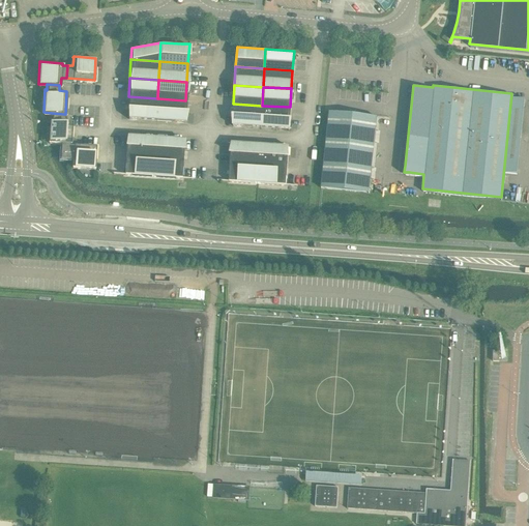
[(127,116),(155,118),(157,98),(128,96),(127,116)]
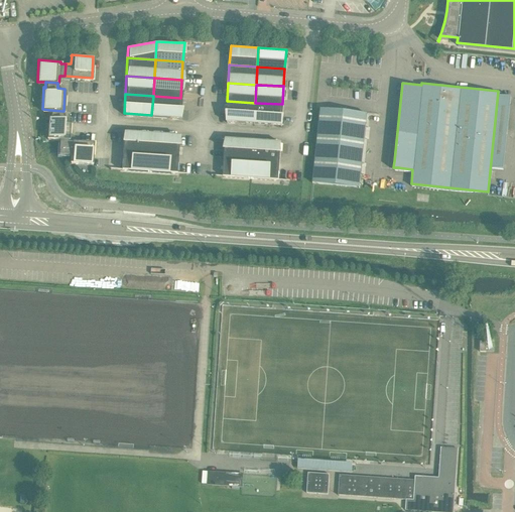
[(153,96),(151,115),(179,116),(180,98),(153,96)]
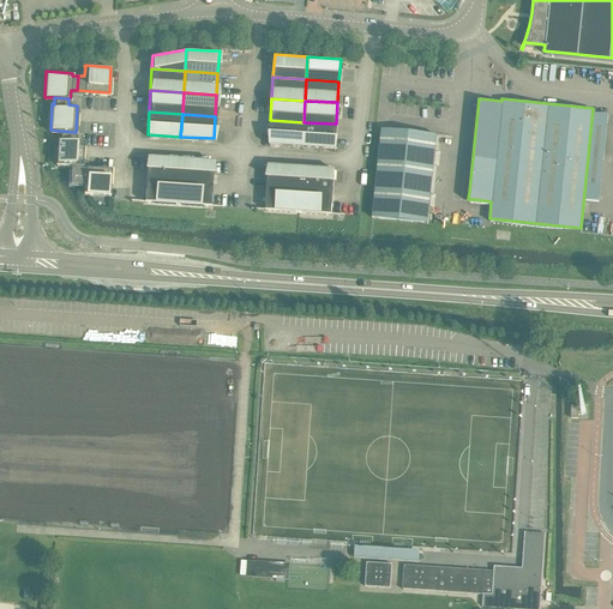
[(269,142),(301,144),(304,122),(270,120),(269,142)]
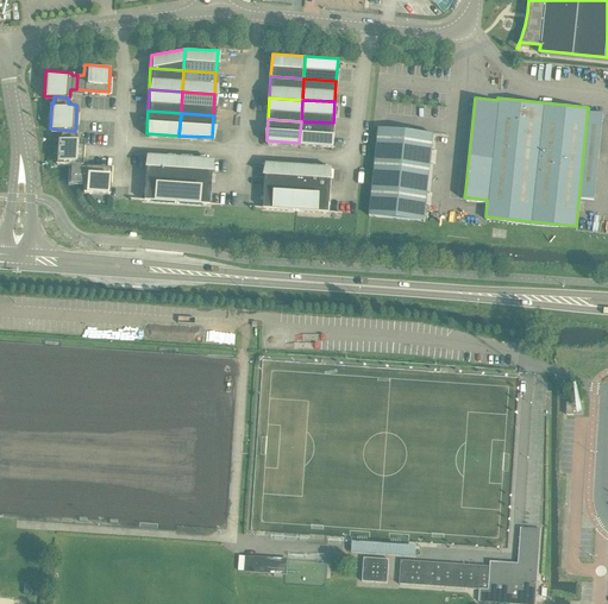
[(301,121),(299,143),(332,145),(333,123),(301,121)]
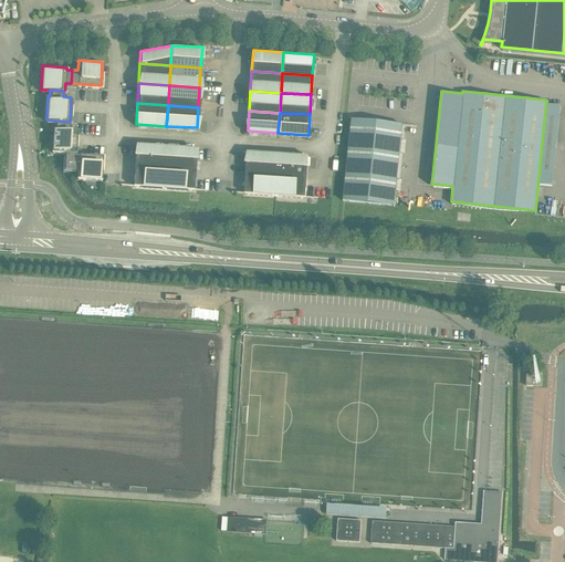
[(342,198),(343,198),(343,196),(393,201),(393,203),(394,203),(401,122),(351,116),(342,198)]
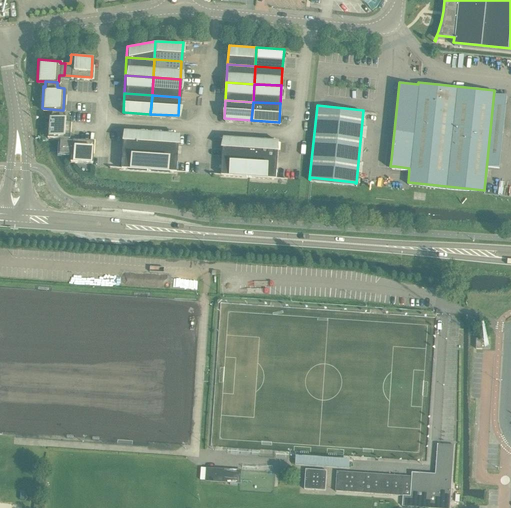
[(47,135),(58,136),(68,137),(69,115),(68,115),(61,115),(62,110),(50,109),(50,114),(49,114),(48,114),(46,136),(47,136),(47,135)]
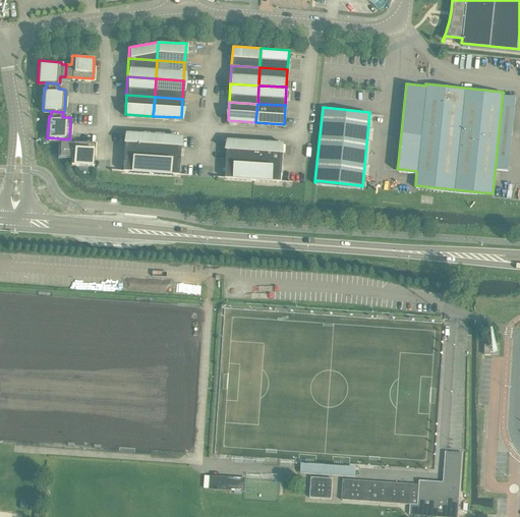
[(121,169),(177,172),(178,169),(180,134),(178,134),(124,131),(121,168),(121,169)]
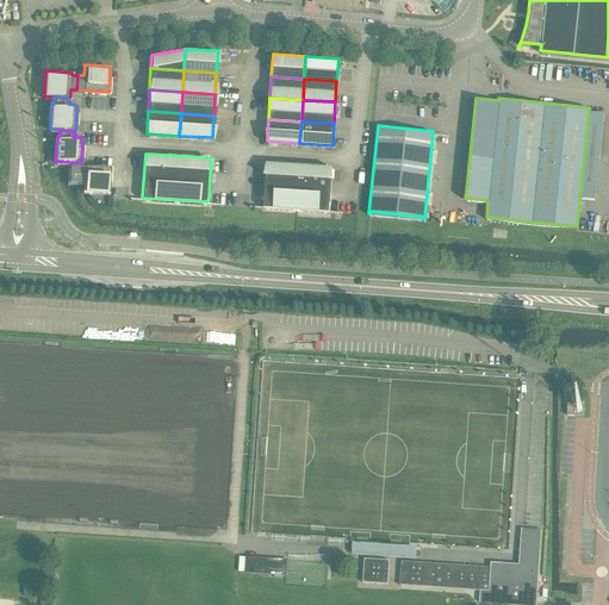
[(266,161),(263,184),(297,186),(298,163),(266,161)]
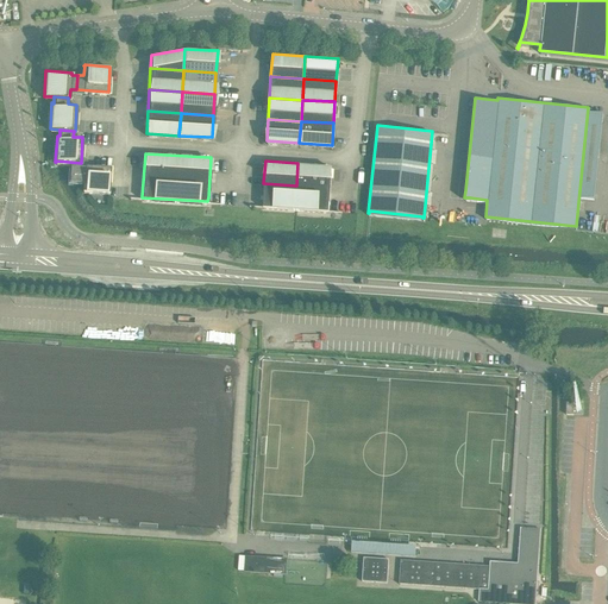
[(68,180),(80,181),(83,181),(82,188),(82,189),(108,192),(108,190),(110,165),(81,164),(81,163),(69,162),(69,167),(68,174),(68,180)]
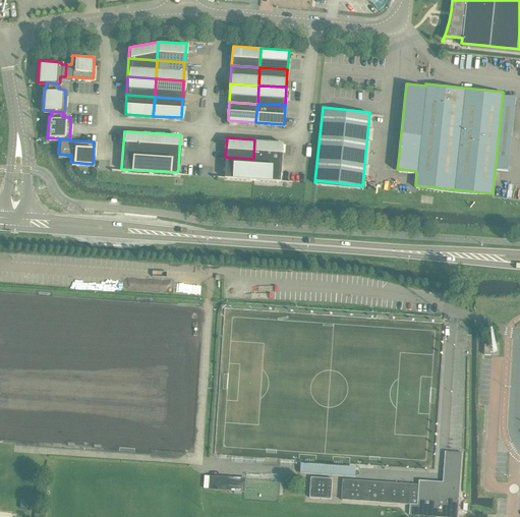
[(254,139),(253,159),(282,161),(283,141),(254,139)]
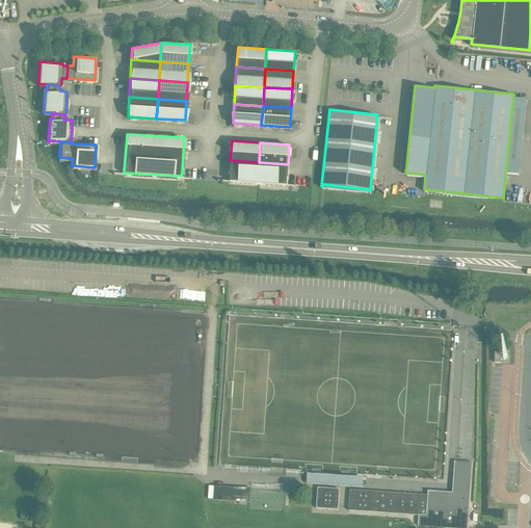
[(70,159),(70,158),(59,157),(59,152),(60,146),(59,146),(58,150),(58,158),(70,159)]
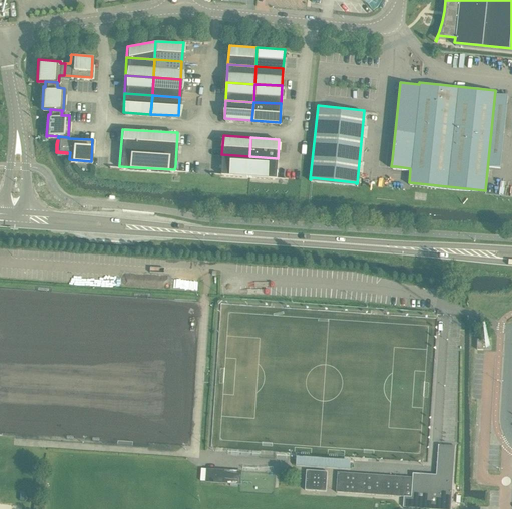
[(220,172),(248,174),(249,156),(221,154),(220,172)]
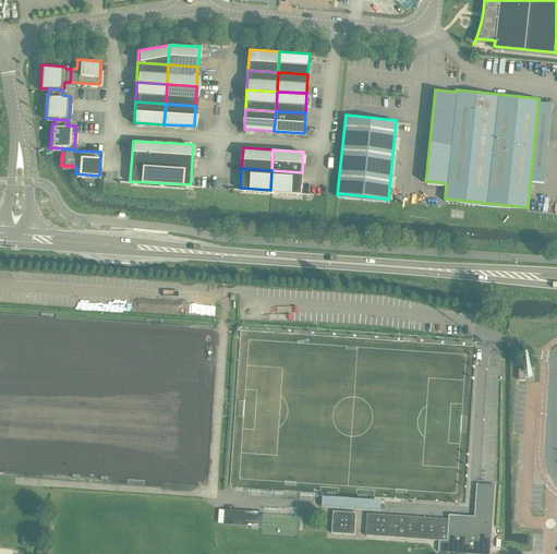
[(271,170),(270,190),(300,192),(302,172),(271,170)]
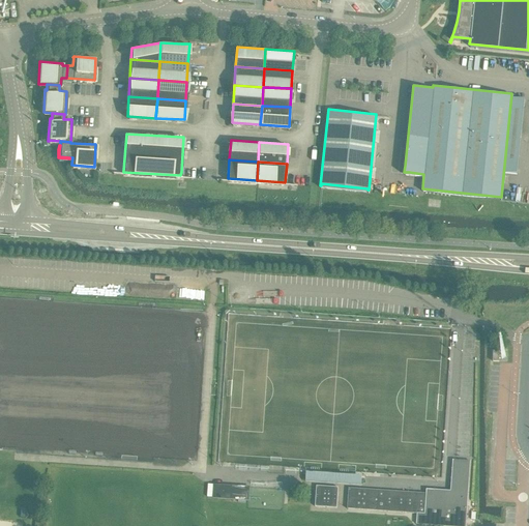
[(439,522),(465,524),(465,520),(469,458),(451,457),(449,488),(425,486),(424,490),(348,485),(346,505),(416,510),(415,521),(439,522)]
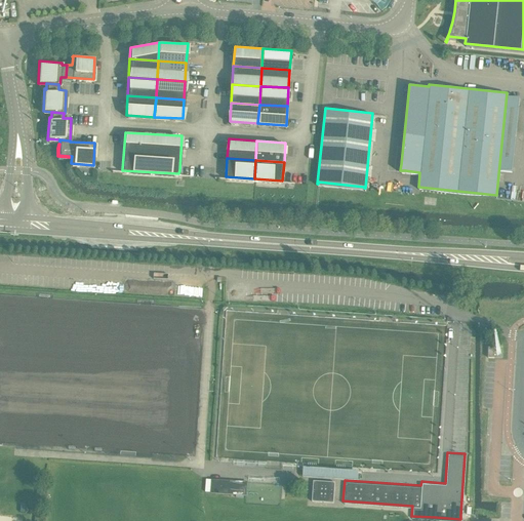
[(209,490),(244,492),(245,480),(210,477),(209,490)]
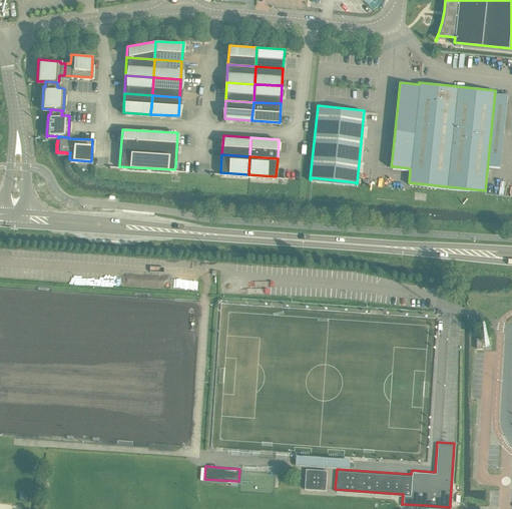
[(306,467),(304,487),(325,488),(327,468),(306,467)]
